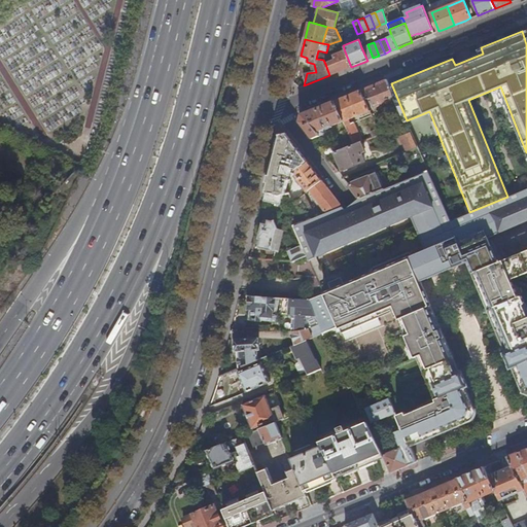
[(367,61),(373,58),(367,44),(361,47),(367,61)]
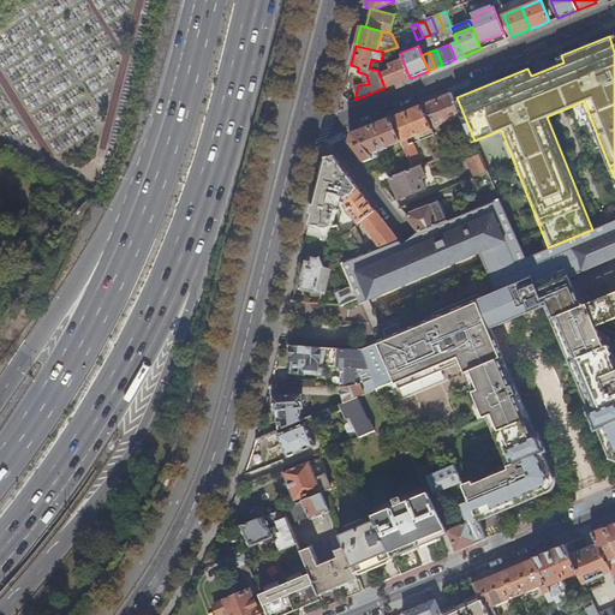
[(395,84),(410,78),(402,60),(389,65),(392,70),(380,75),(384,88),(395,84)]
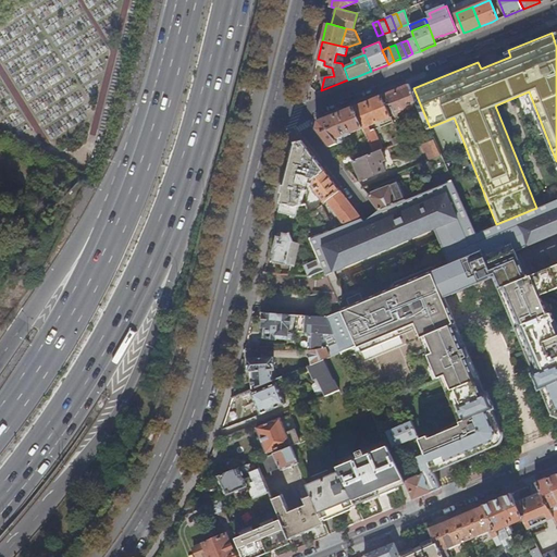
[(362,128),(373,153),(381,150),(382,150),(373,130),(369,131),(368,127),(391,118),(386,106),(390,104),(394,114),(415,107),(418,104),(409,84),(394,90),(366,102),(354,107),(362,128)]
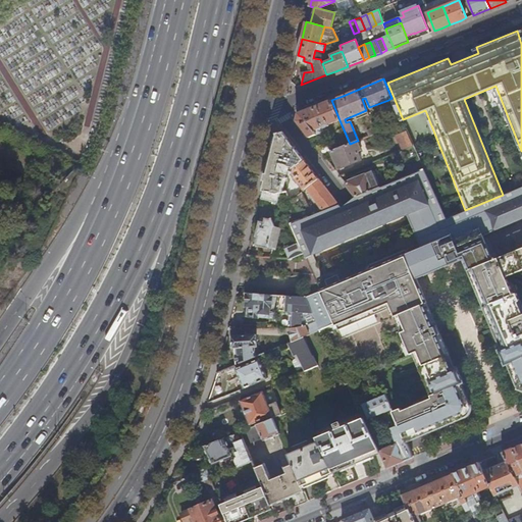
[(328,124),(340,120),(331,100),(312,108),(299,113),(297,120),(309,138),(324,132),(323,128),(329,126),(328,124)]
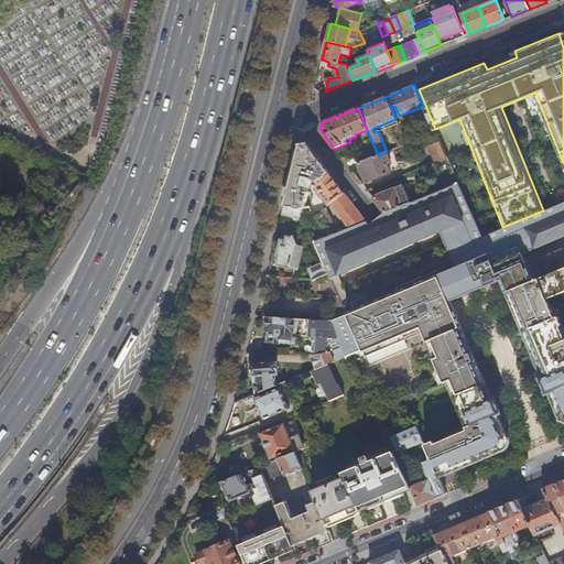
[(399,147),(411,142),(407,131),(402,133),(404,139),(397,141),(399,147)]
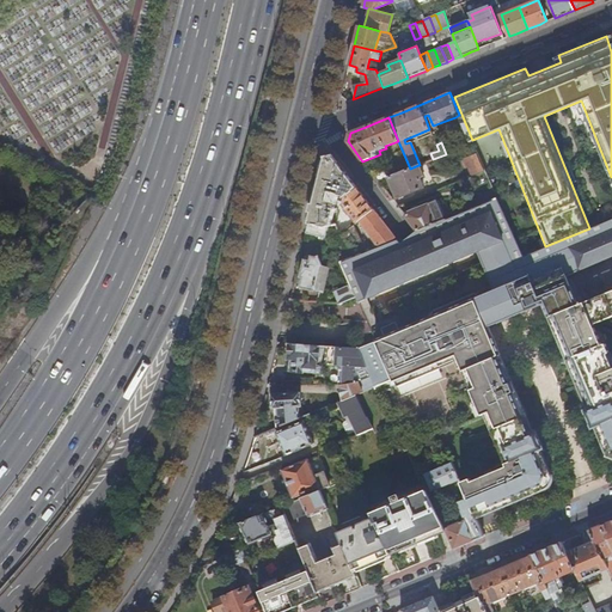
[(471,176),(484,171),(476,154),(464,159),(465,160),(463,161),(465,169),(467,167),(471,176)]
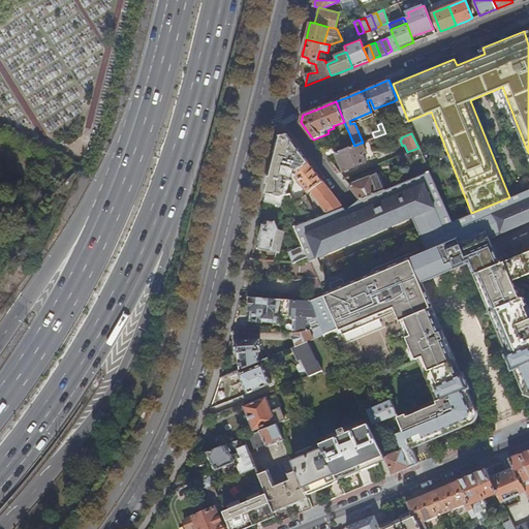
[(289,135),(282,137),(274,166),(268,192),(281,196),(284,195),(286,195),(292,168),(298,169),(298,175),(299,178),(297,179),(298,181),(300,181),(303,186),(305,185),(309,192),(323,181),(306,158),(289,135)]
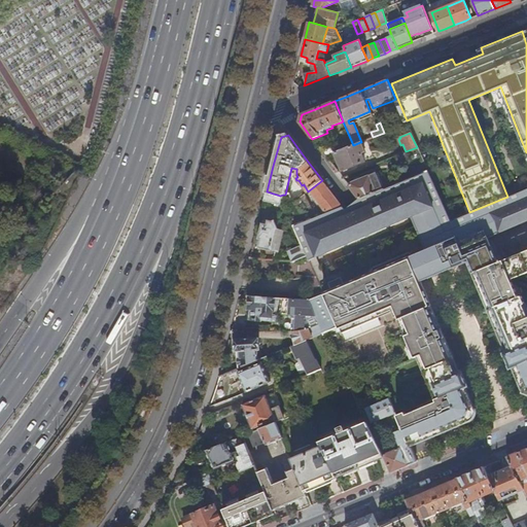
[(341,171),(364,162),(361,153),(364,152),(360,142),(353,145),(334,153),(341,171)]
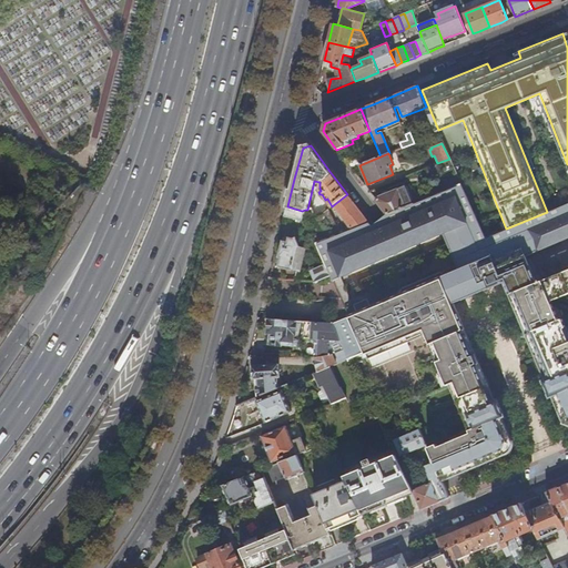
[(326,240),(316,243),(325,264),(331,275),(333,282),(341,279),(341,277),(348,274),(348,275),(443,234),(457,270),(442,277),(372,307),(368,300),(354,305),(357,313),(348,317),(350,318),(364,353),(365,352),(368,359),(408,343),(406,338),(423,331),(424,332),(428,334),(425,335),(446,386),(454,383),(474,429),(427,448),(434,463),(442,482),(468,470),(507,455),(506,453),(509,443),(511,442),(501,418),(505,417),(497,401),(492,403),(485,388),(488,386),(468,340),(465,341),(462,332),(465,330),(454,304),(505,282),(485,239),(468,201),(462,185),(413,205),(387,215),(372,226),(368,223),(352,230),(346,232),(337,235),(326,240)]
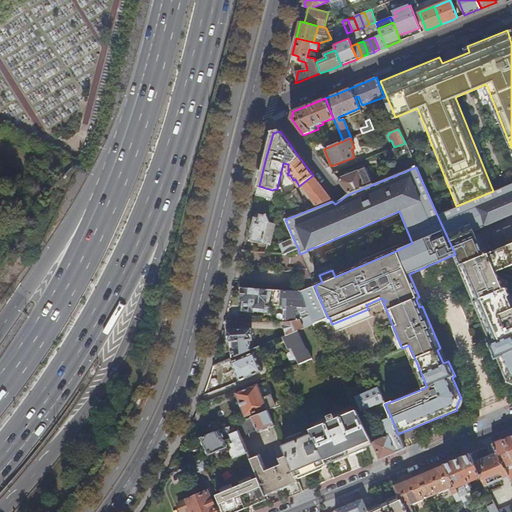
[(339,181),(349,194),(372,185),(365,168),(339,178),(339,181)]
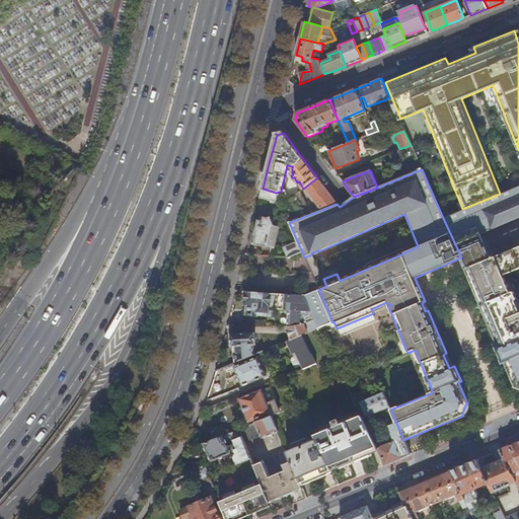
[(462,209),(443,218),(461,257),(466,269),(492,258),(480,233),(518,216),(518,186),(500,194),(462,209)]
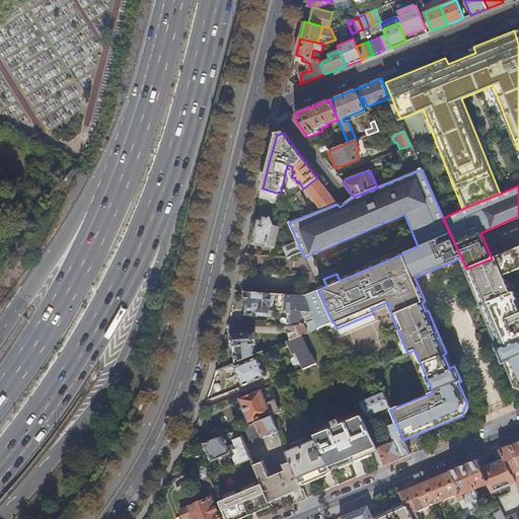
[(311,196),(321,210),(337,204),(327,191),(323,187),(311,196)]
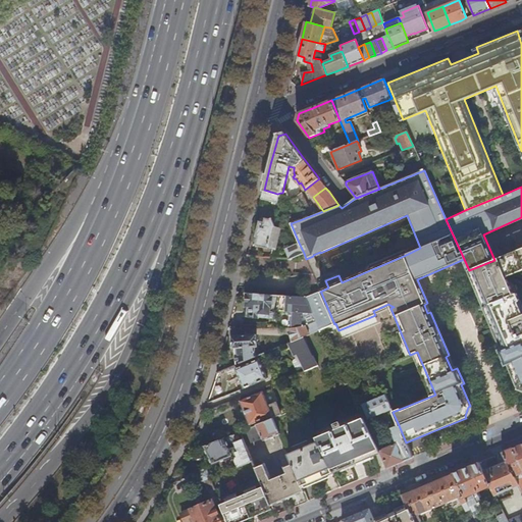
[(277,203),(280,193),(277,194),(264,190),(262,199),(277,203)]
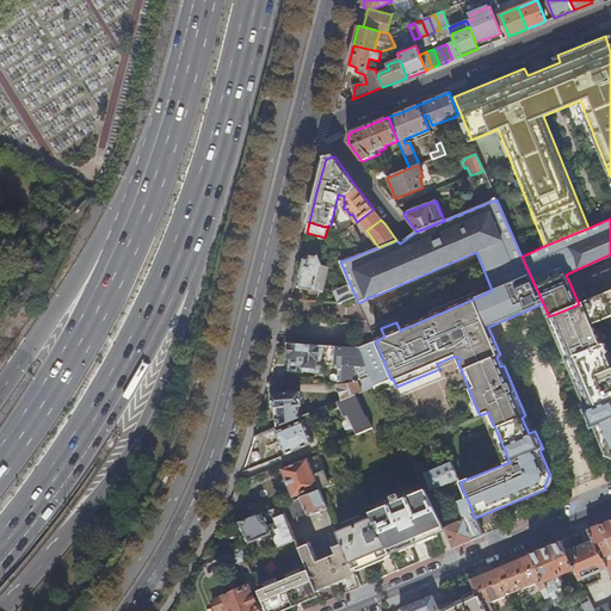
[(340,235),(351,258),(363,253),(360,247),(351,227),(340,235)]
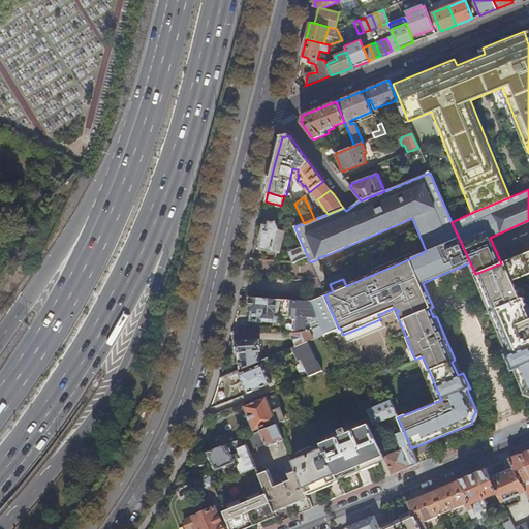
[(260,249),(273,252),(273,250),(277,236),(278,229),(279,229),(276,222),(275,222),(270,222),(269,225),(263,224),(261,236),(260,239),(262,240),(261,246),(260,249)]
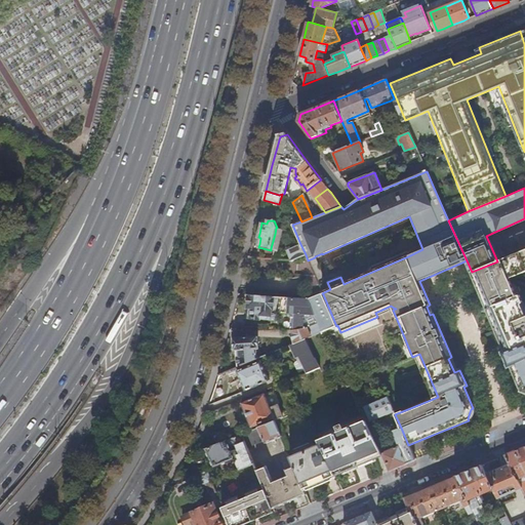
[(280,236),(275,234),(271,248),(277,249),(280,236)]
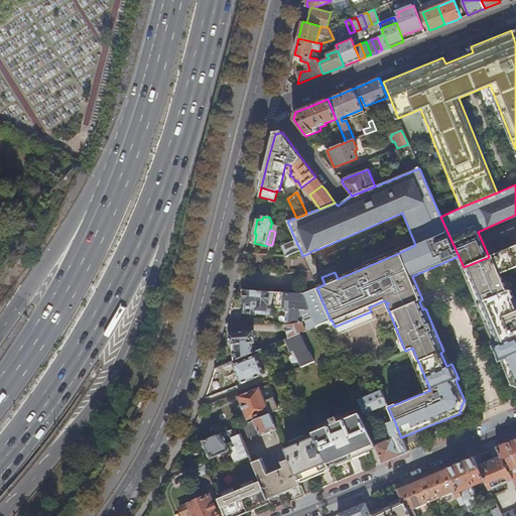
[(286,256),(300,250),(295,240),(282,246),(286,256)]
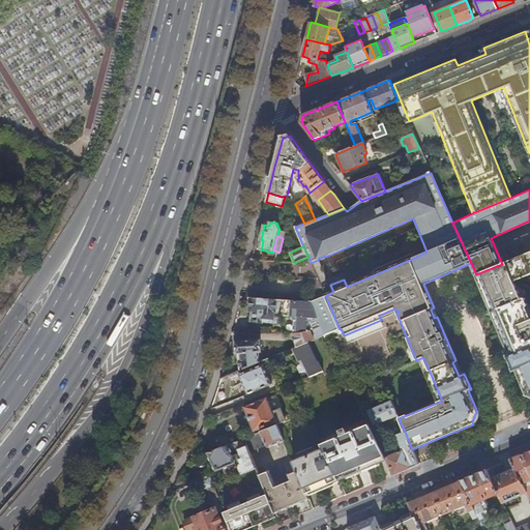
[(529,252),(502,264),(476,274),(507,348),(509,347),(512,354),(509,355),(507,355),(513,371),(516,370),(525,392),(527,391),(529,392),(529,310),(525,298),(522,299),(514,282),(520,280),(519,275),(529,270),(529,252)]
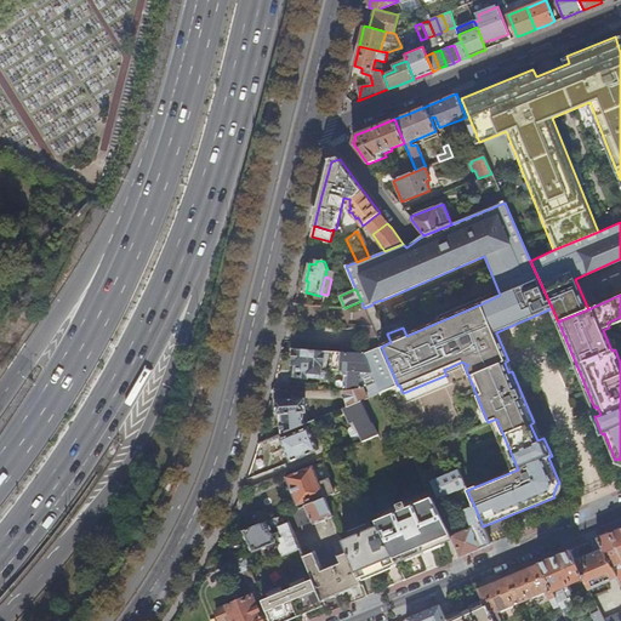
[(362,400),(398,386),(382,348),(364,354),(376,382),(364,388),(349,389),(345,391),(348,406),(362,400)]
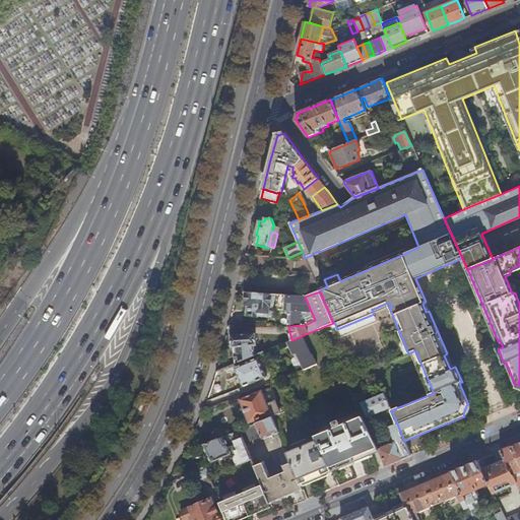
[(275,305),(276,295),(248,293),(248,295),(246,295),(245,303),(247,303),(247,309),(247,315),(269,317),(270,307),(271,307),(271,305),(275,305)]
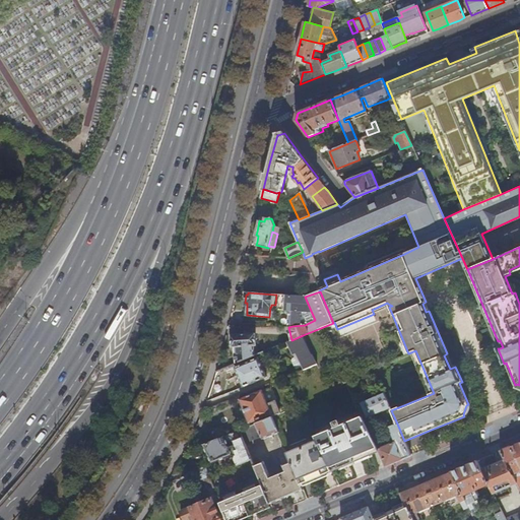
[(289,311),(288,327),(293,326),(305,325),(315,320),(305,297),(286,296),(285,310),(289,311)]
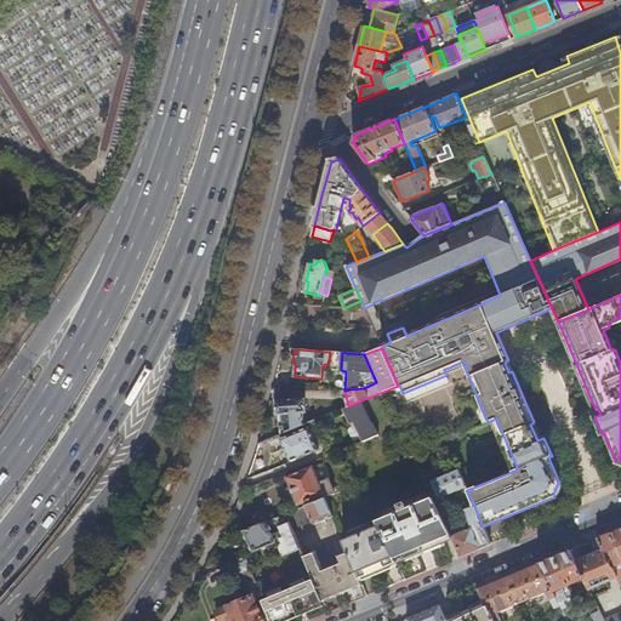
[(284,433),(315,420),(313,415),(305,415),(305,412),(307,412),(306,398),(278,400),(278,414),(283,414),(284,433)]
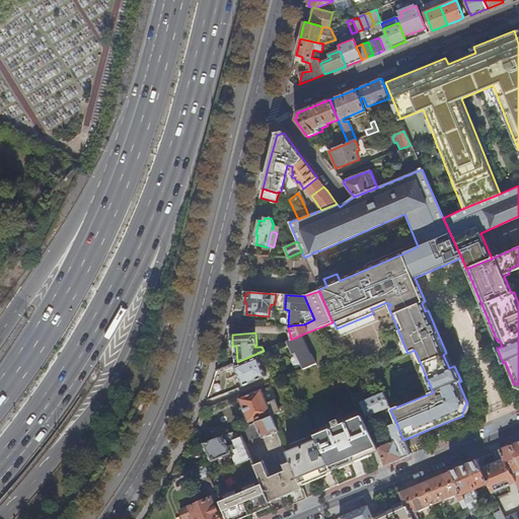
[(308,347),(302,335),(291,340),(288,341),(293,354),(308,347)]
